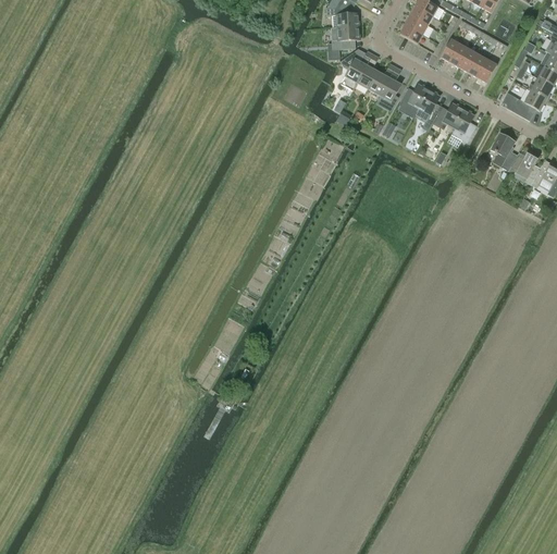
[(418,0),(416,4),(433,15),(438,5),(429,0),(418,0)]
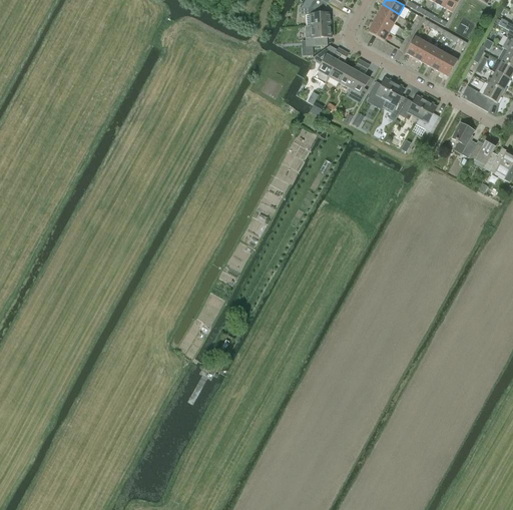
[(447,0),(444,6),(442,9),(445,11),(447,7),(453,11),(459,0),(447,0)]
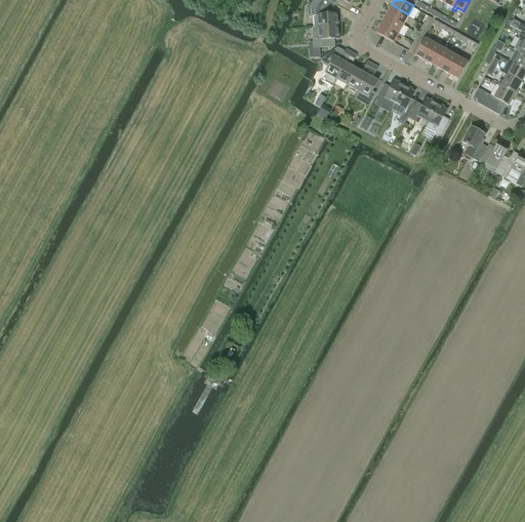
[(428,10),(430,6),(420,1),(418,5),(428,10)]
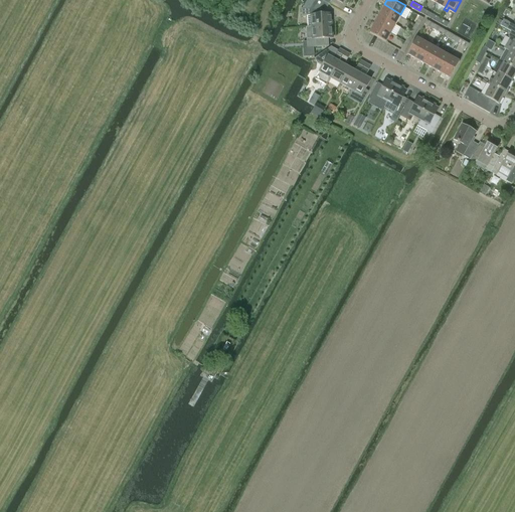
[(395,22),(400,14),(384,4),(379,13),(395,22)]
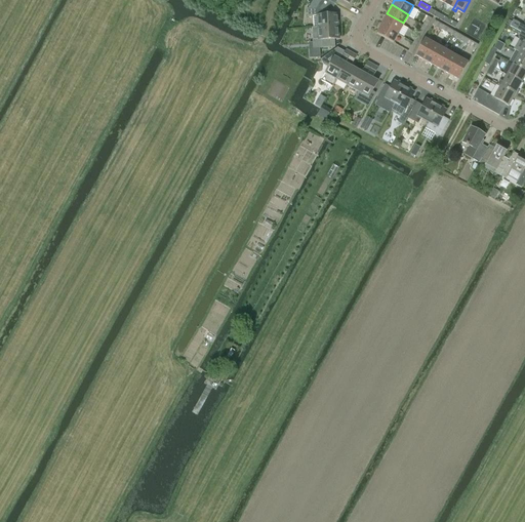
[(329,12),(328,5),(307,6),(308,13),(313,13),(314,25),(339,24),(338,11),(329,12)]
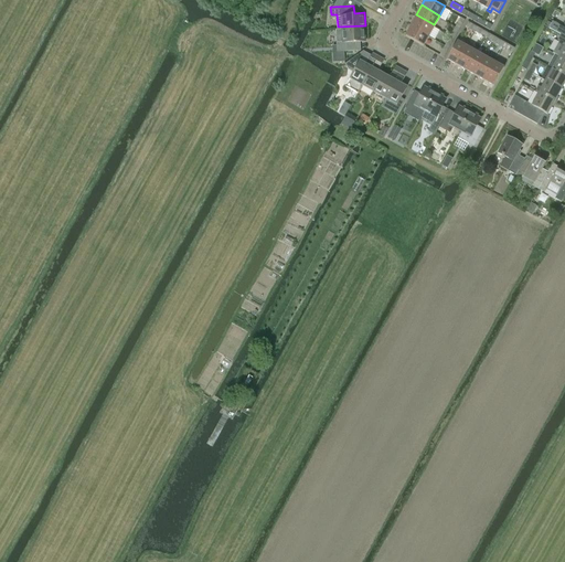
[(470,17),(472,12),(462,7),(460,11),(470,17)]
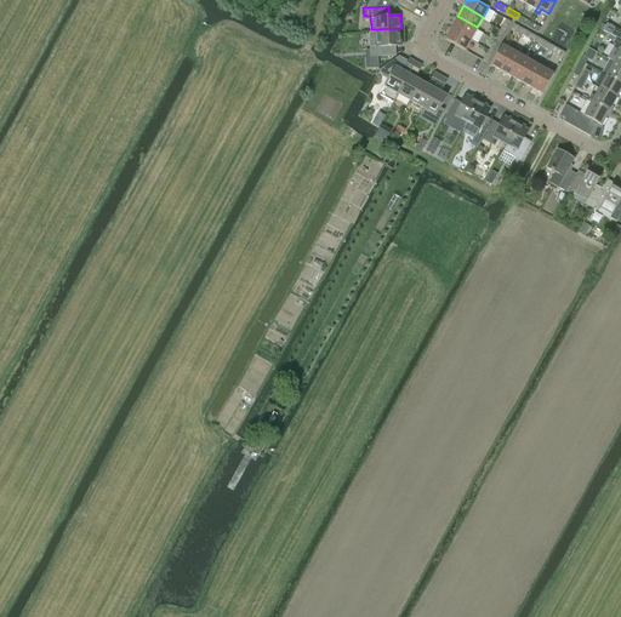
[(528,24),(530,20),(519,13),(517,18),(528,24)]
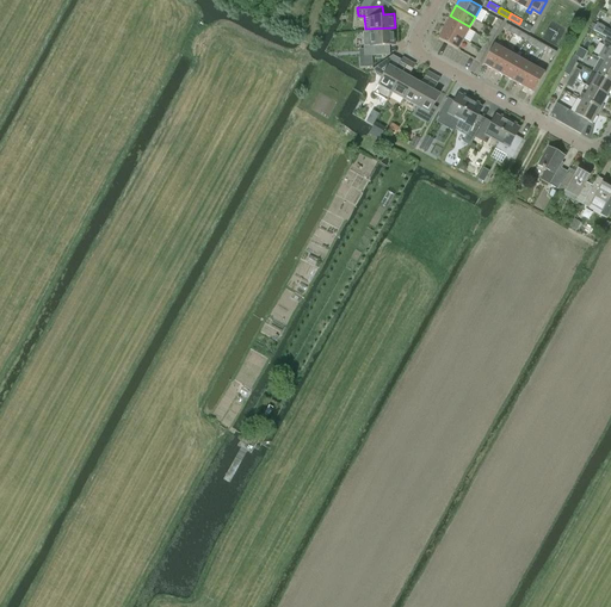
[(450,16),(444,26),(463,37),(469,26),(450,16)]
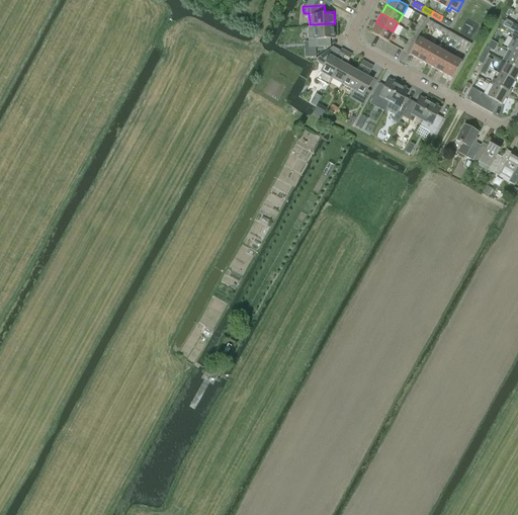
[(424,13),(418,22),(422,24),(427,15),(424,13)]
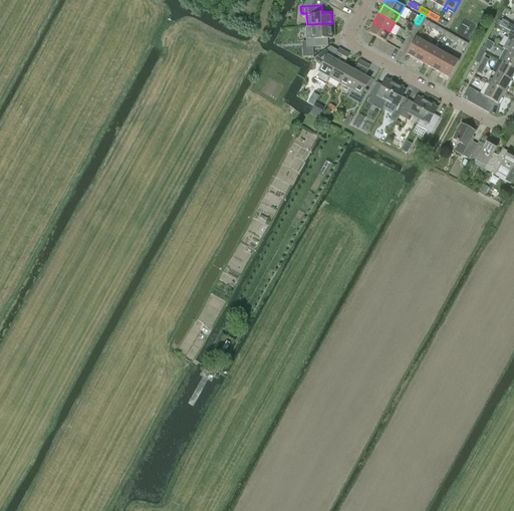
[(446,25),(448,21),(439,16),(437,20),(446,25)]
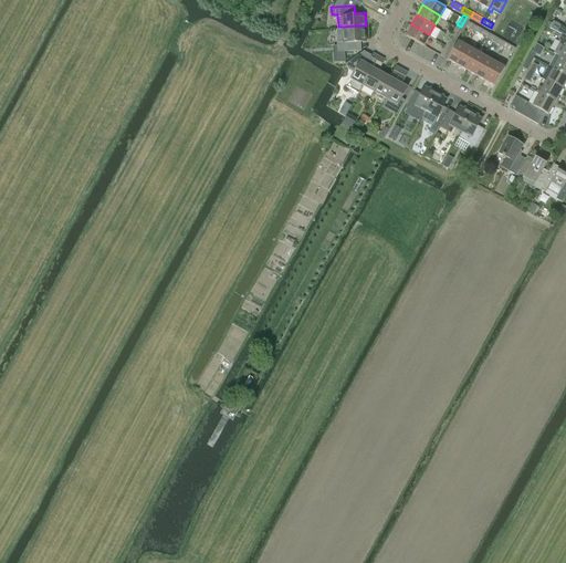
[(467,23),(475,29),(479,24),(469,19),(467,23)]
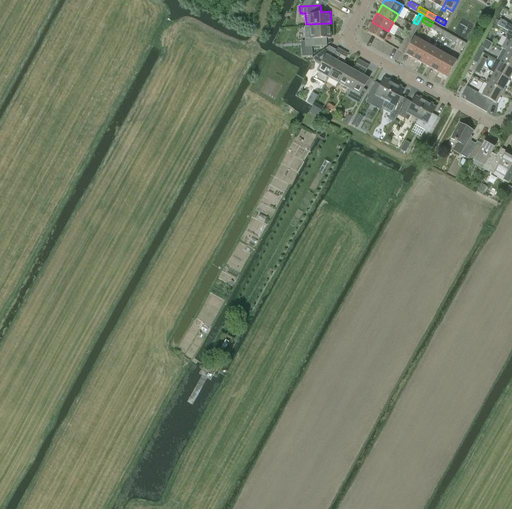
[(500,19),(497,23),(508,29),(511,23),(501,17),(500,19)]
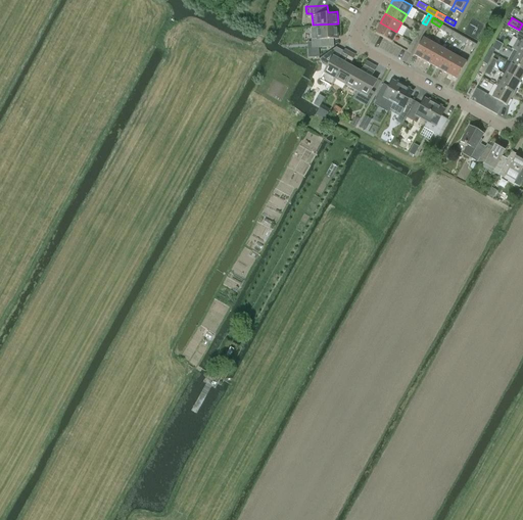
[(392,40),(396,32),(380,22),(375,31),(392,40)]
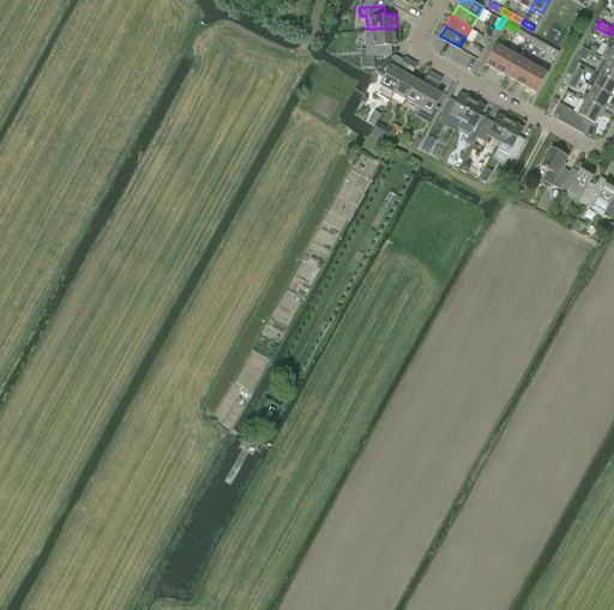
[(494,40),(500,29),(495,26),(489,37),(494,40)]
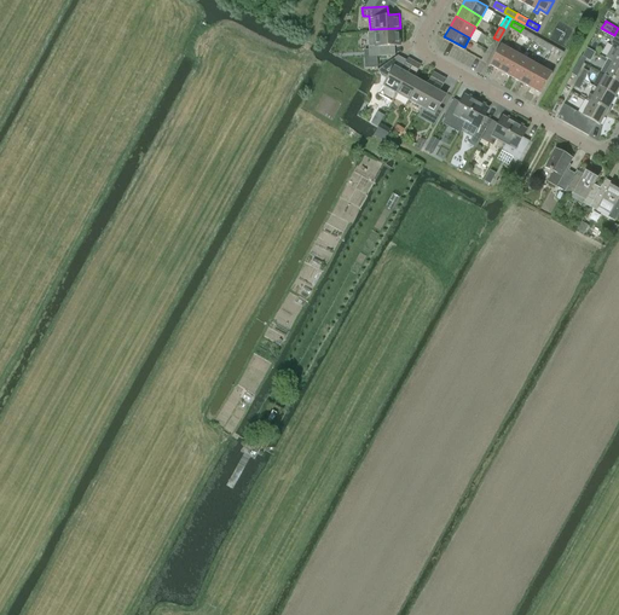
[(520,32),(531,38),(533,33),(524,27),(520,32)]
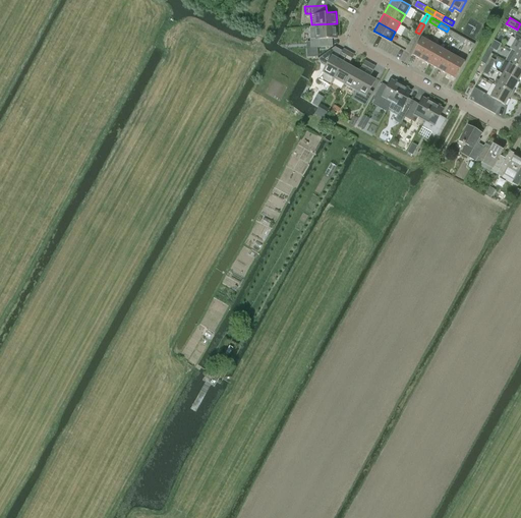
[(311,24),(309,24),(310,46),(328,45),(328,37),(337,36),(337,23),(311,24)]
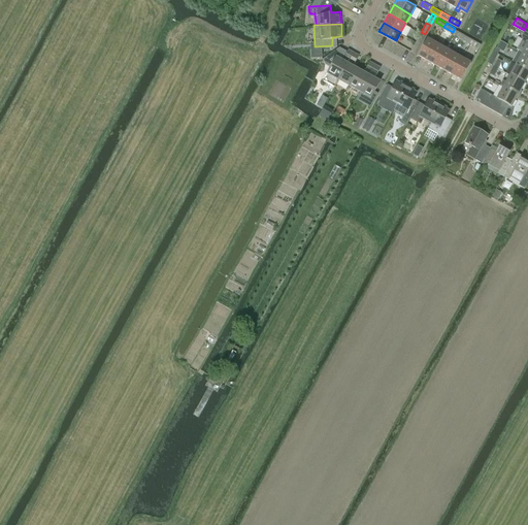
[(464,32),(455,28),(453,32),(461,37),(464,32)]
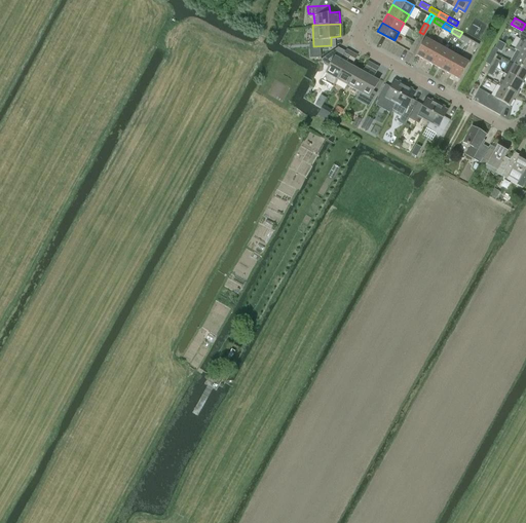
[(521,36),(515,46),(521,50),(525,52),(525,31),(522,30),(519,35),(521,36)]
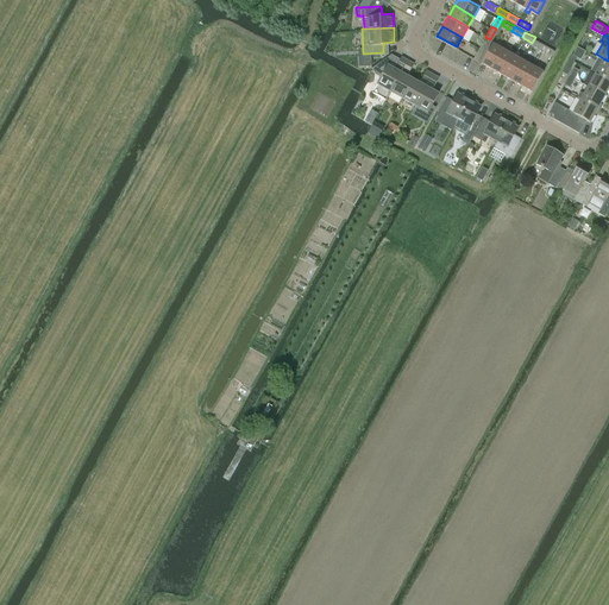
[(485,37),(479,46),(484,49),(490,39),(485,37)]
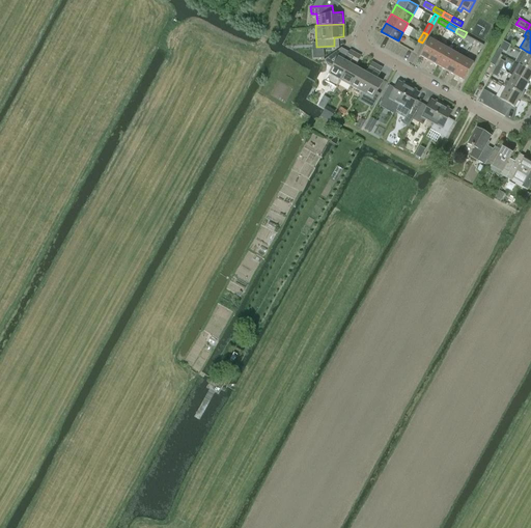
[(464,37),(473,42),(475,37),(467,32),(464,37)]
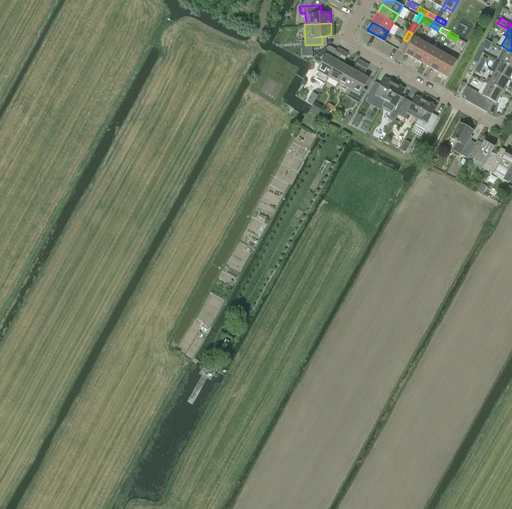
[(423,40),(414,35),(405,51),(413,56),(423,40)]
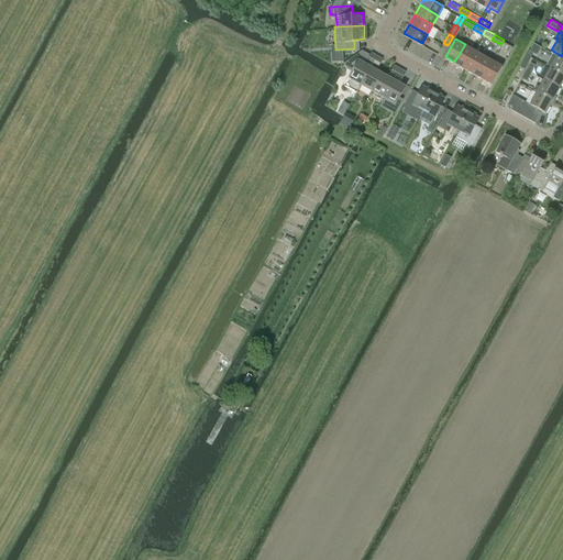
[(512,45),(504,40),(501,44),(510,50),(512,45)]
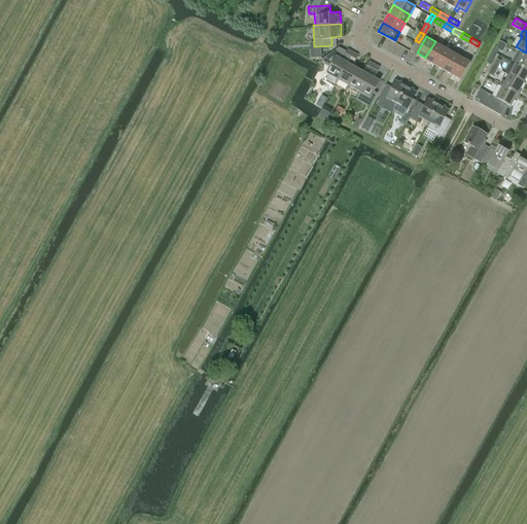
[(507,42),(500,38),(496,46),(498,47),(502,49),(507,42)]
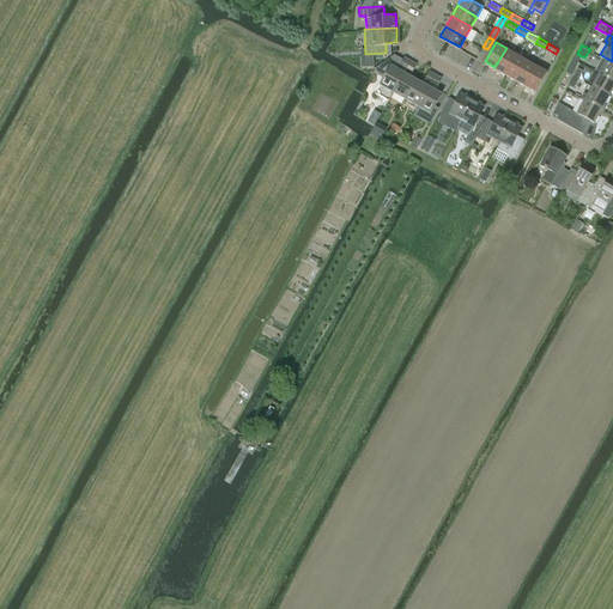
[(487,49),(483,47),(478,58),(481,60),(487,49)]
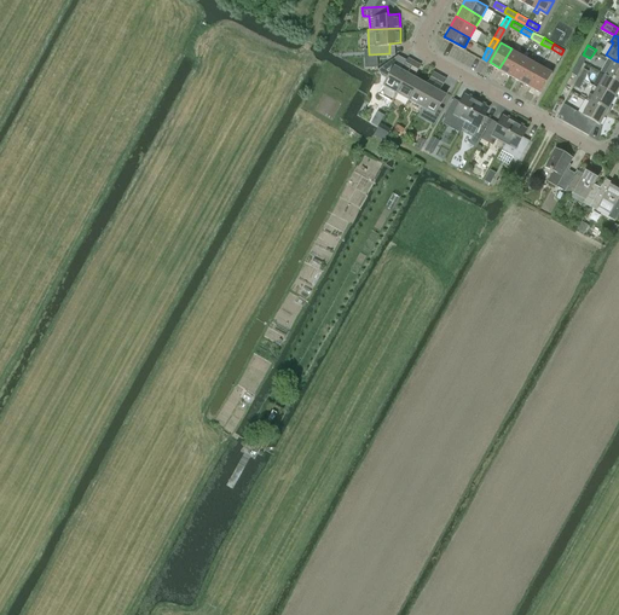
[(499,68),(510,74),(521,53),(512,48),(499,68)]
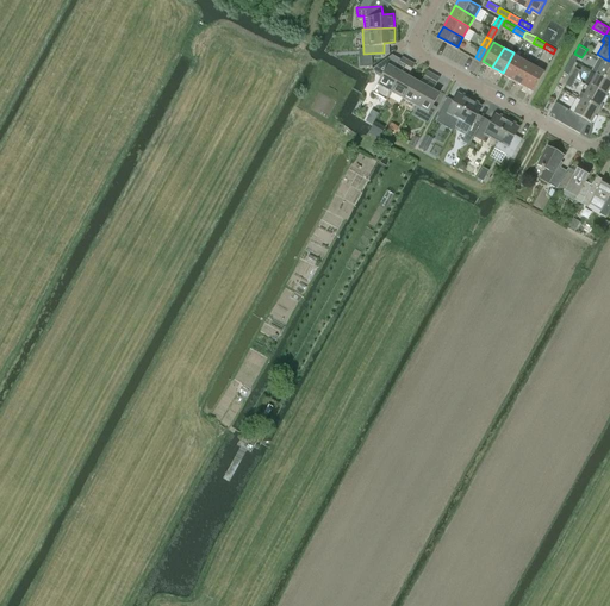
[(524,58),(514,52),(503,73),(512,79),(524,58)]
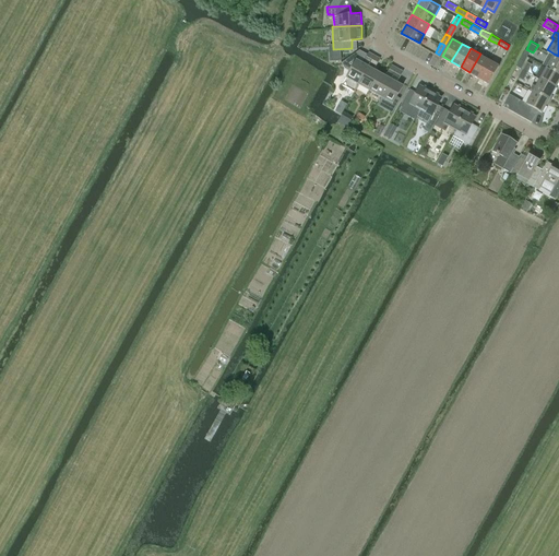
[(356,58),(342,83),(354,90),(358,82),(375,54),(369,50),(363,61),(356,58)]
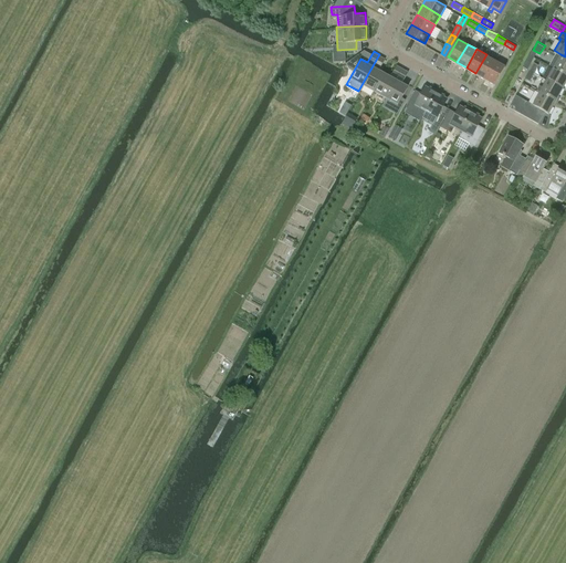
[(379,54),(363,83),(375,90),(384,72),(378,69),(385,58),(379,54)]
